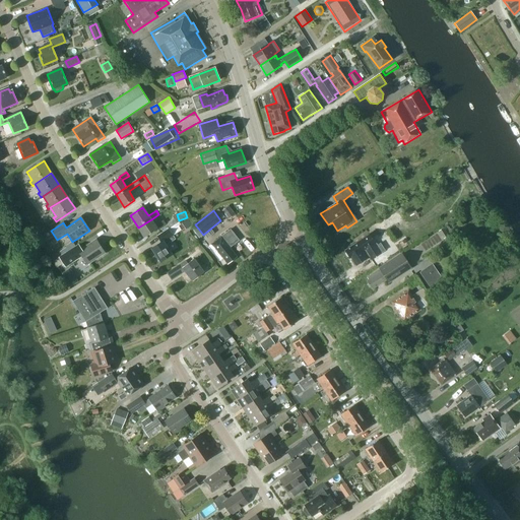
[(182,222),(186,230),(192,224),(188,218),(182,222)]
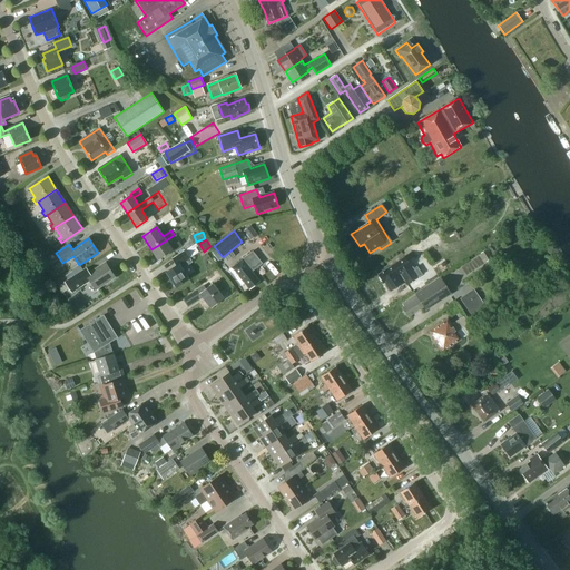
[(170,248),(166,241),(151,249),(158,261),(172,251),(173,253),(182,246),(179,243),(170,248)]
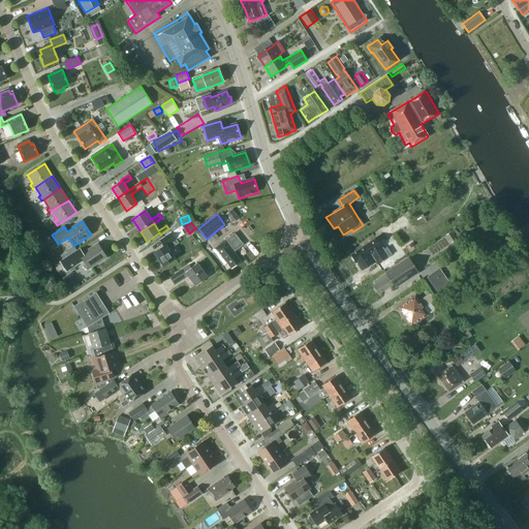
[(446,235),(450,243),(456,240),(450,231),(446,235)]
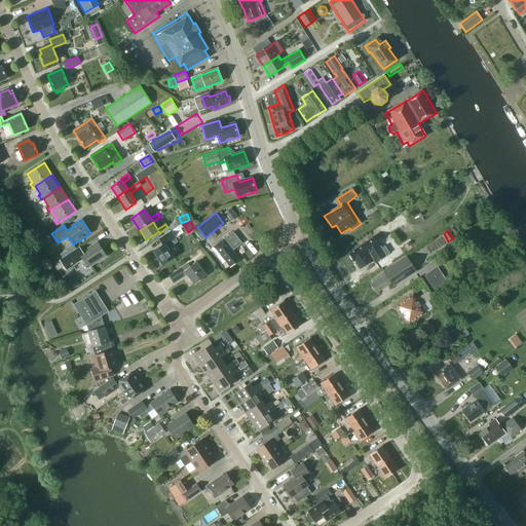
[(167,249),(177,242),(171,232),(159,240),(162,246),(153,252),(162,265),(174,258),(167,249)]
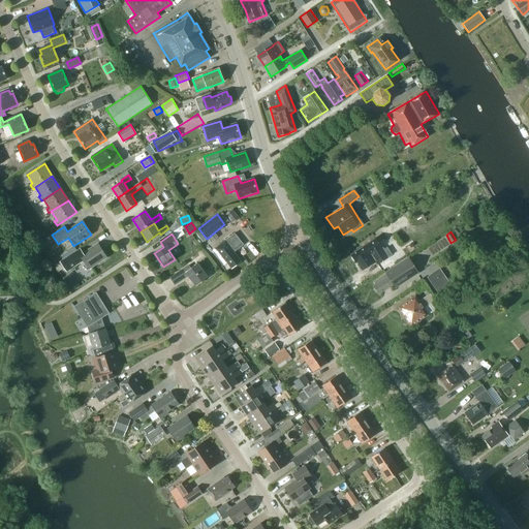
[(235,234),(213,251),(223,266),(226,262),(231,269),(241,261),(234,252),(243,245),(235,234)]
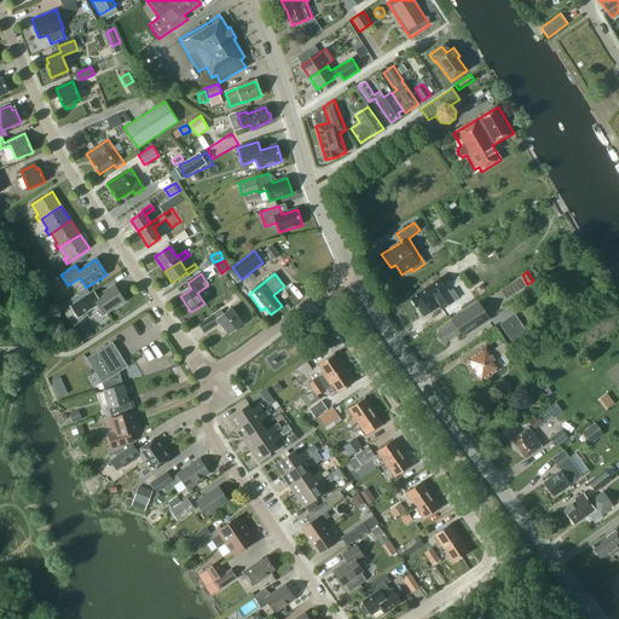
[(452,289),(447,293),(439,279),(428,288),(411,299),(411,300),(411,301),(412,304),(415,304),(417,308),(417,307),(423,317),(439,307),(441,310),(458,299),(452,289)]
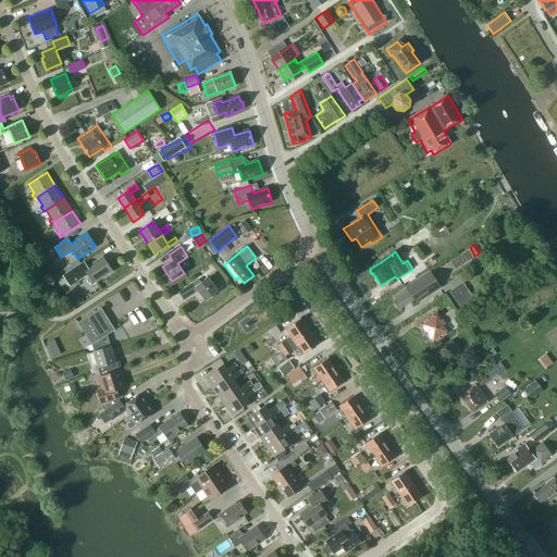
[(112,272),(102,258),(87,268),(84,263),(71,272),(63,277),(70,287),(77,282),(87,275),(94,284),(112,272)]
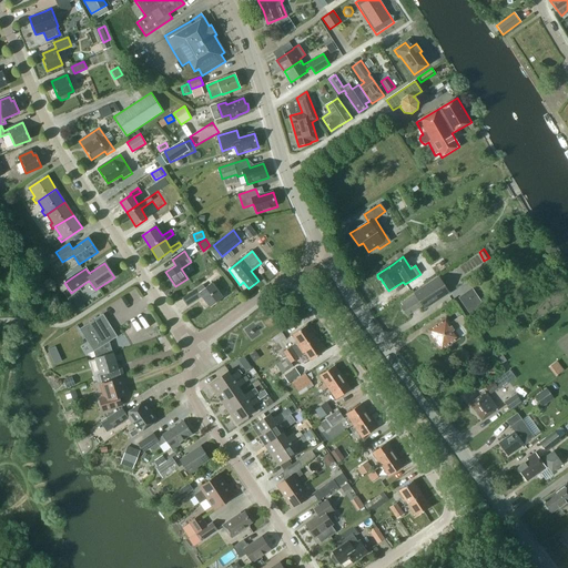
[(476,274),(480,280),(487,275),(483,270),(476,274)]
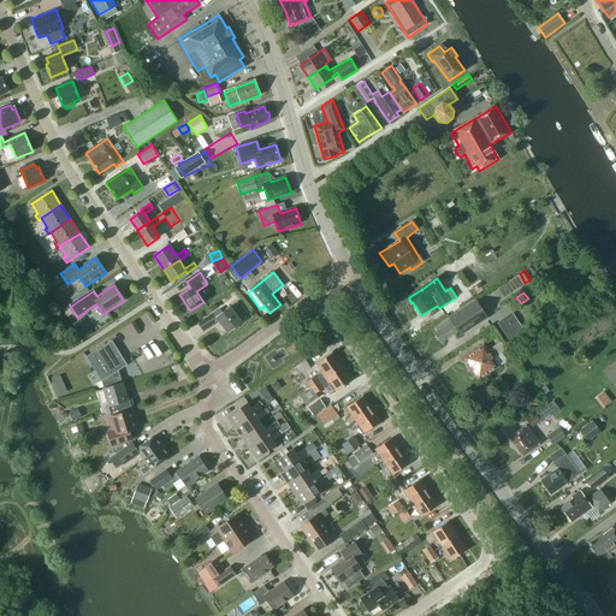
[(449,317),(450,319),(451,319),(436,330),(437,332),(436,333),(437,335),(436,337),(438,341),(440,341),(442,343),(457,332),(460,336),(487,318),(475,298),(449,317)]
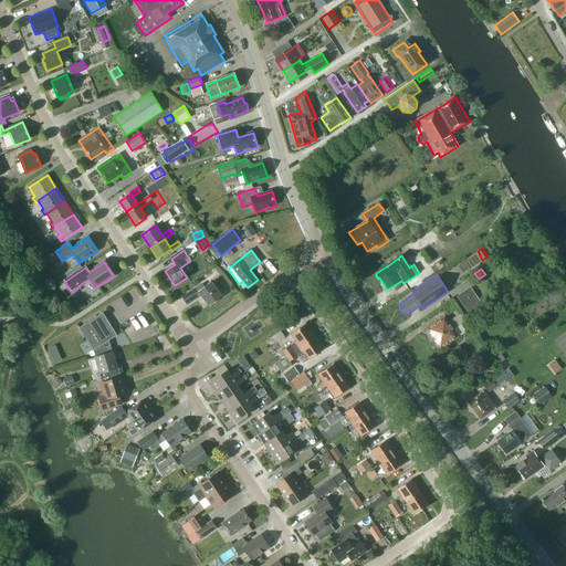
[(417,276),(407,283),(411,290),(421,284),(417,276)]
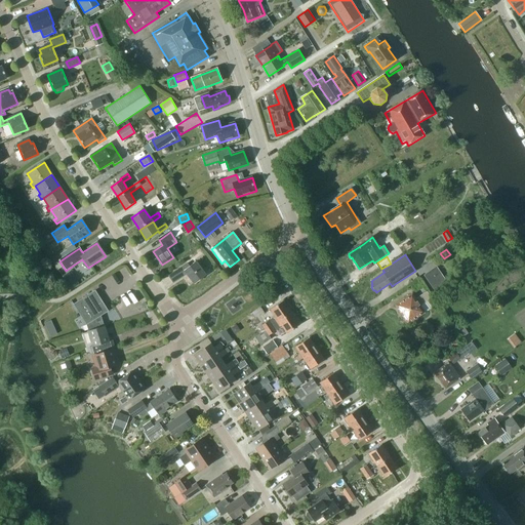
[(194,284),(206,276),(196,263),(190,267),(187,264),(168,277),(173,283),(187,274),(194,284)]
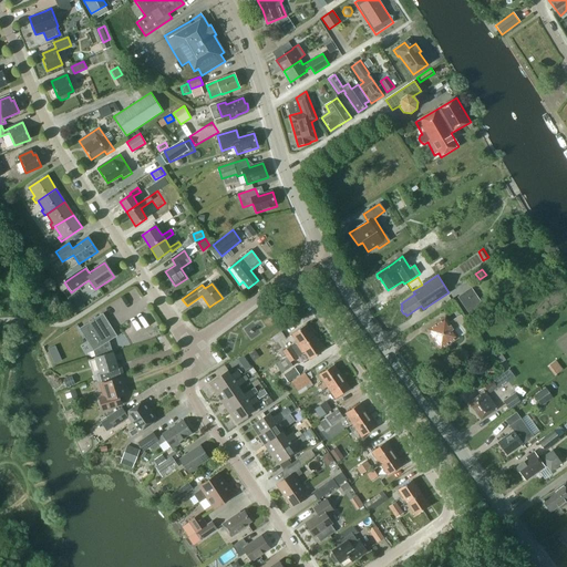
[(475,286),(461,296),(473,312),(486,303),(475,286)]
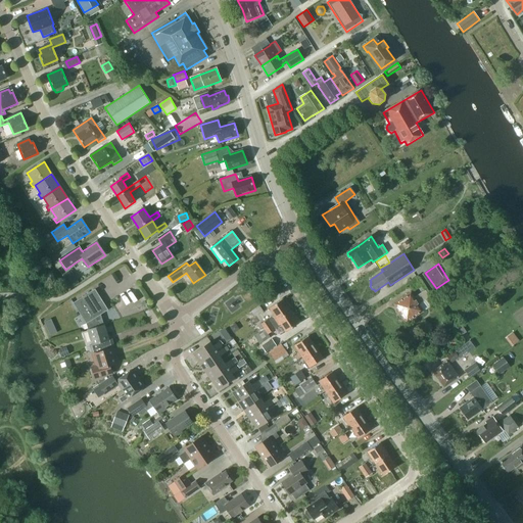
[(66,281),(72,288),(79,283),(75,276),(66,281)]
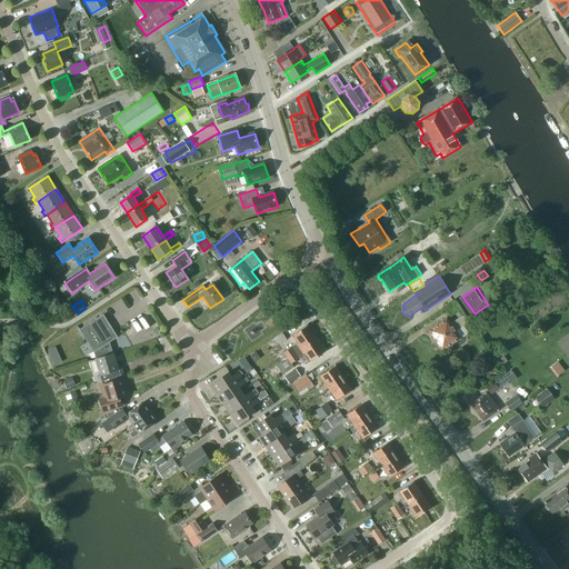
[(490,319),(495,326),(508,317),(503,310),(490,319)]
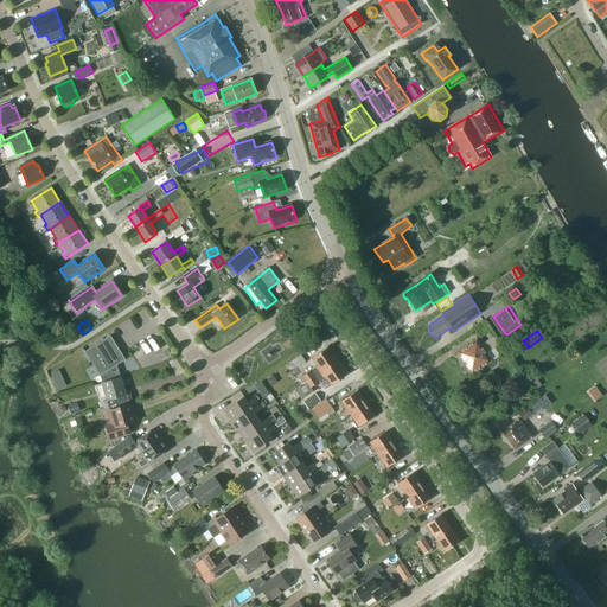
[(100,377),(102,383),(120,377),(116,366),(126,360),(119,350),(110,337),(85,352),(100,377)]
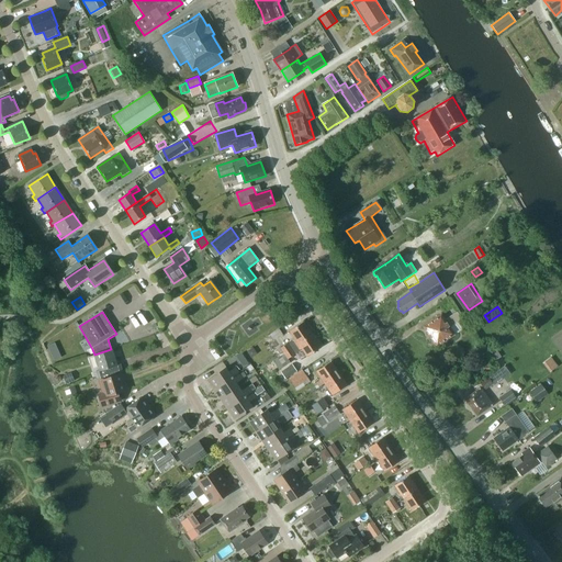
[(450,328),(462,319),(457,312),(445,321),(441,315),(424,327),(431,340),(431,341),(433,344),(435,344),(437,347),(454,335),(450,328)]
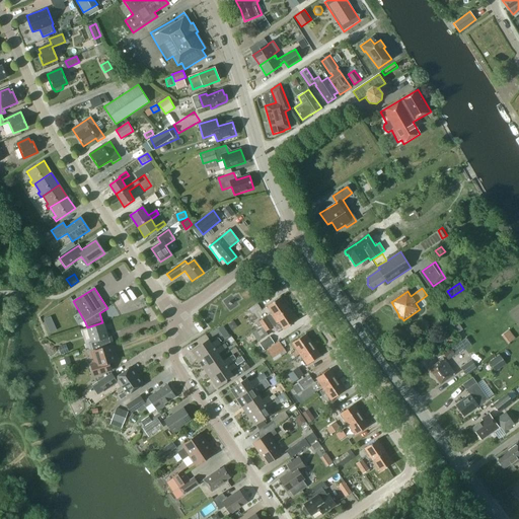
[(272,313),(256,323),(260,328),(263,326),(289,309),(281,298),(268,306),(272,313)]
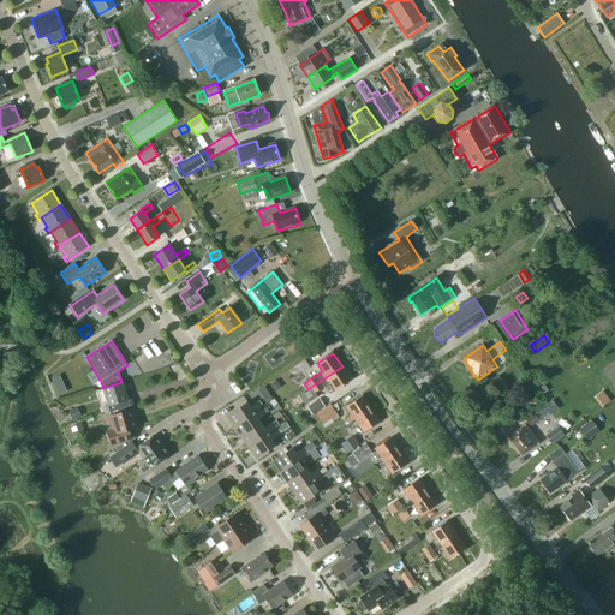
[(342,366),(311,387),(315,393),(328,383),(330,382),(336,390),(352,381),(342,366)]
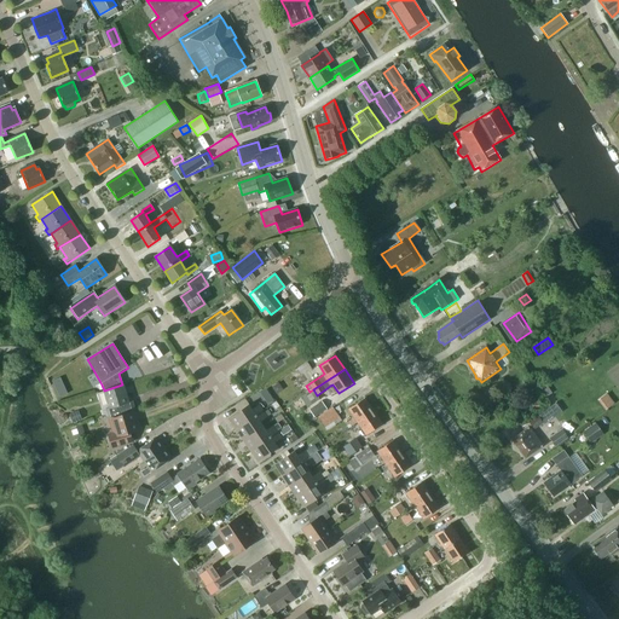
[(553,393),(545,383),(538,387),(545,398),(553,393)]
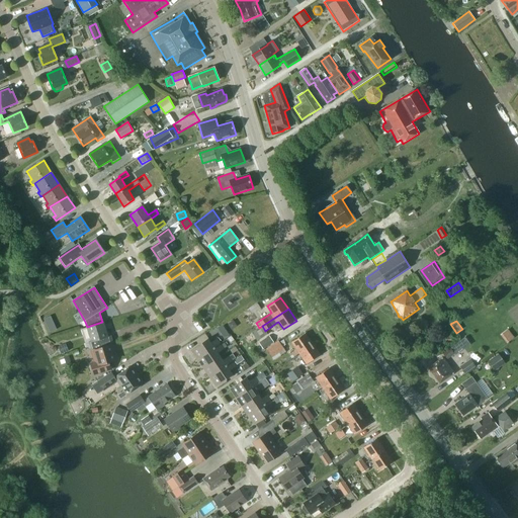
[(89,343),(90,347),(111,340),(110,336),(108,337),(103,322),(102,323),(102,322),(87,327),(87,328),(91,342),(89,343)]
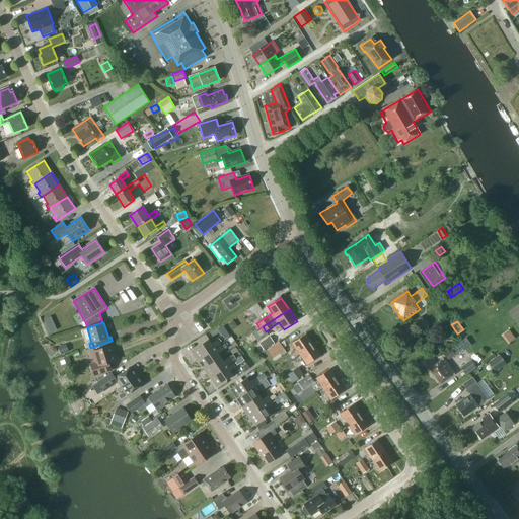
[(57,329),(54,323),(47,326),(50,332),(57,329)]
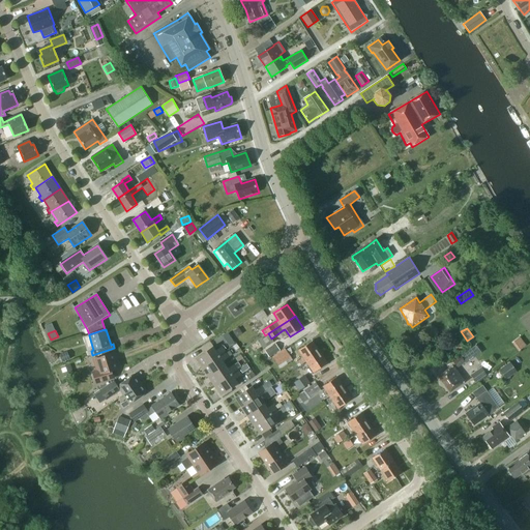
[(265,335),(258,341),(263,349),(273,342),(271,339),(268,333),(265,335)]
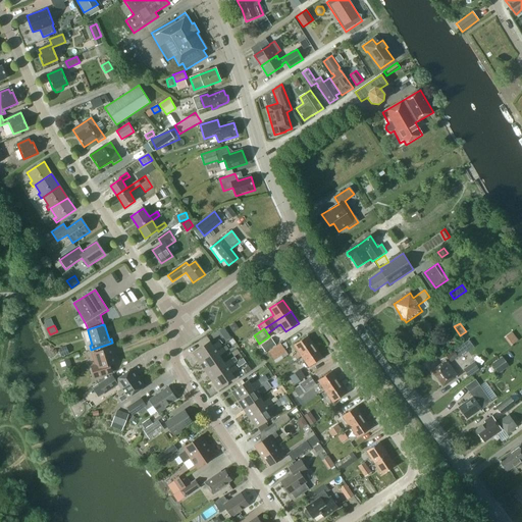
[(294,346),(301,357),(315,348),(308,336),(294,346)]
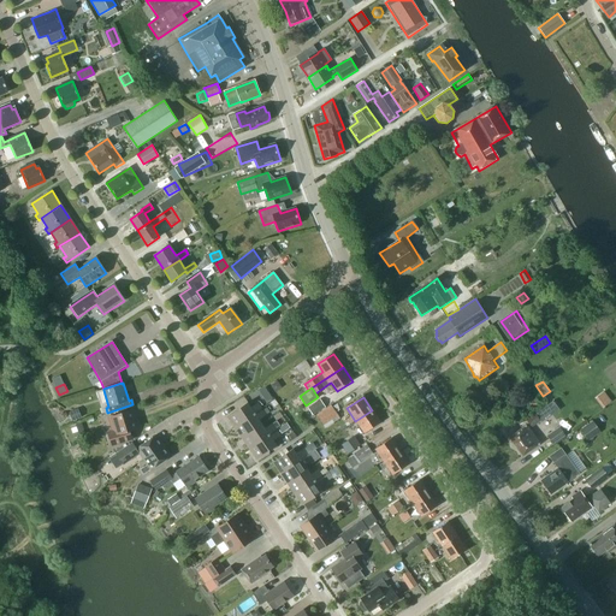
[(227,418),(235,428),(266,407),(266,406),(267,404),(264,400),(252,408),(248,403),(227,418)]
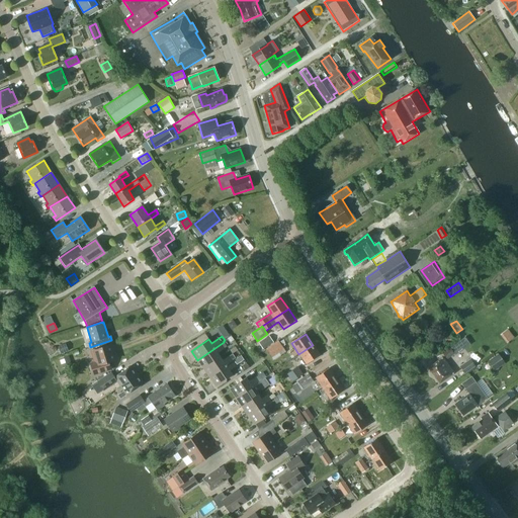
[(269,336),(259,342),(263,349),(273,342),(269,336)]
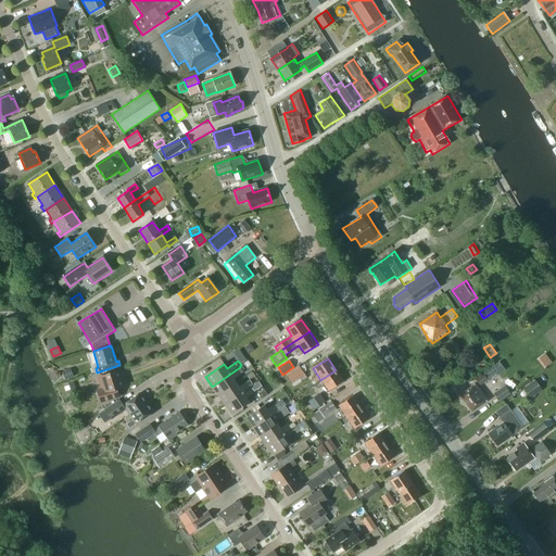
[(493,379),(509,369),(504,361),(488,370),(493,379)]
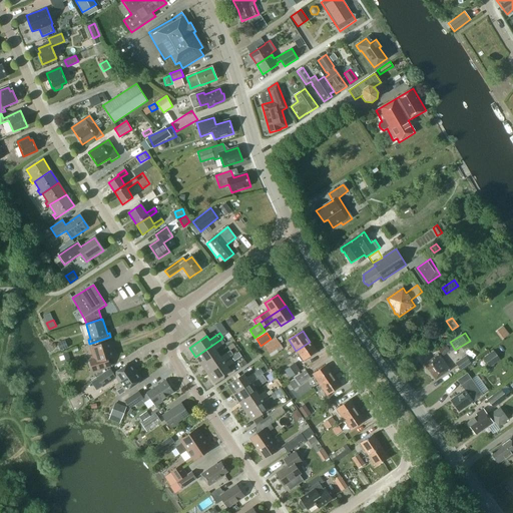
[(112,342),(110,337),(89,344),(94,360),(89,362),(92,372),(109,367),(107,360),(114,358),(109,343),(112,342)]
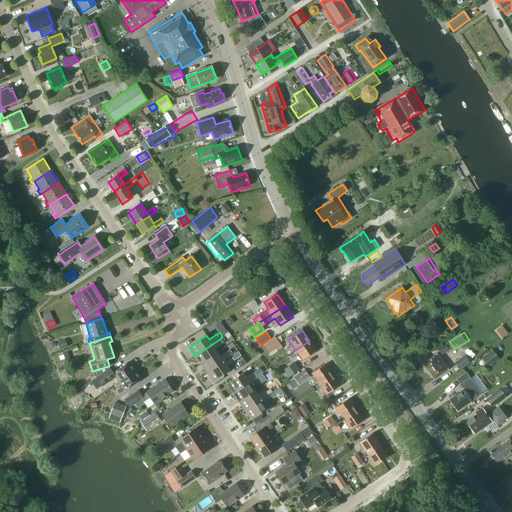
[(263,346),(269,354),(281,345),(276,337),(263,346)]
